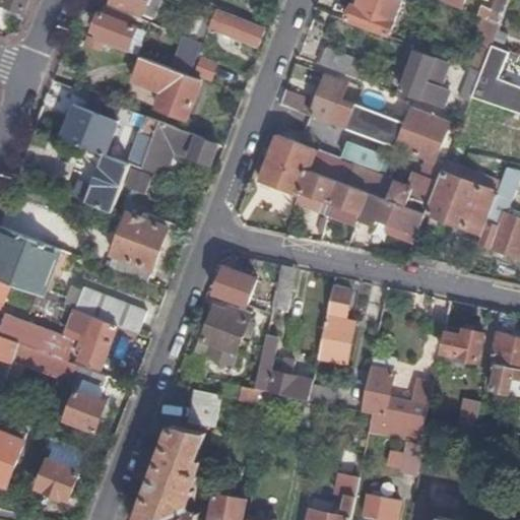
[(24,11),(28,0),(2,0),(2,3),(24,11)]
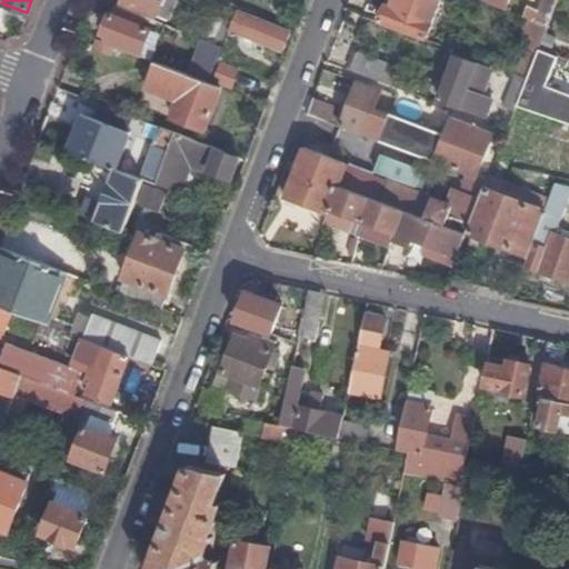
[(123,0),(123,2),(170,19),(177,0),(123,0)]
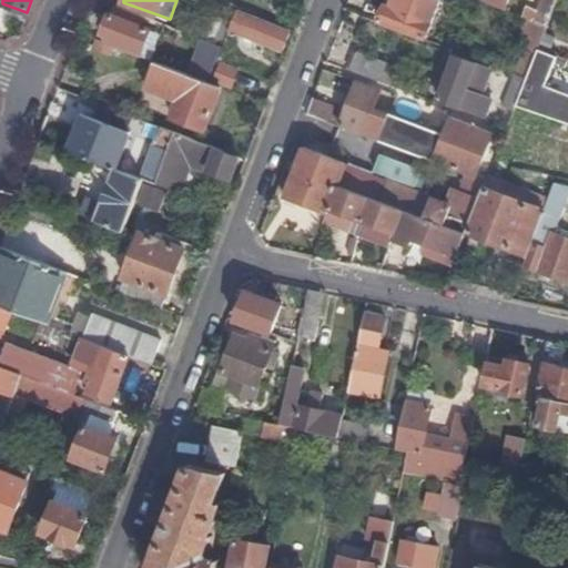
[(392,0),(387,0),(379,23),(426,41),(440,1),(437,0),(393,0),(392,0)]
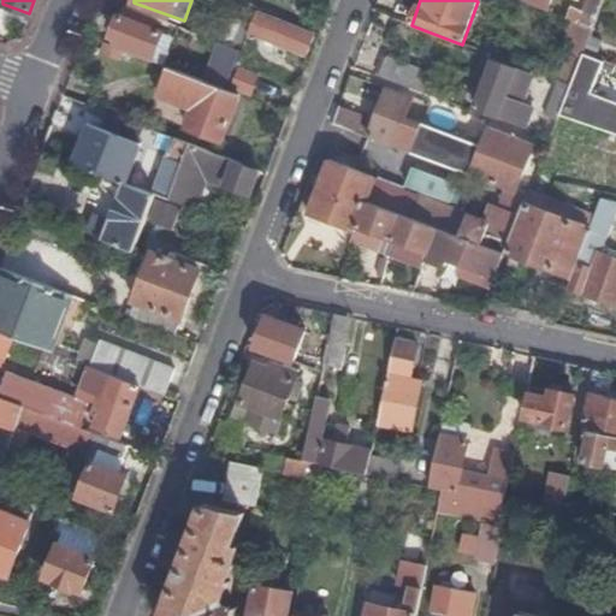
[(546,0),(516,0),(548,12),(551,1),(546,0)]
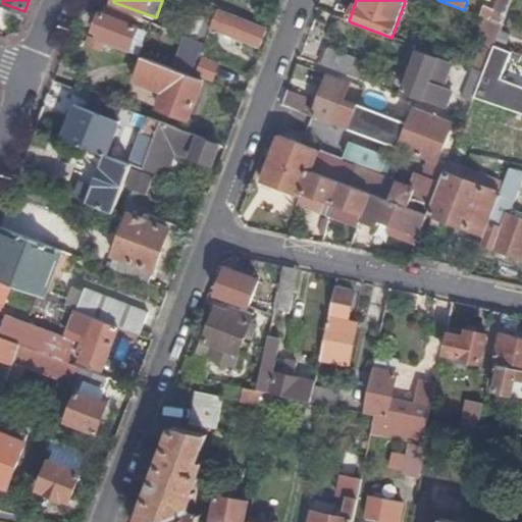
[(503,24),(511,0),(463,0),(467,1),(467,0),(500,0),(496,12),(487,9),(484,17),(486,18),(503,24)]
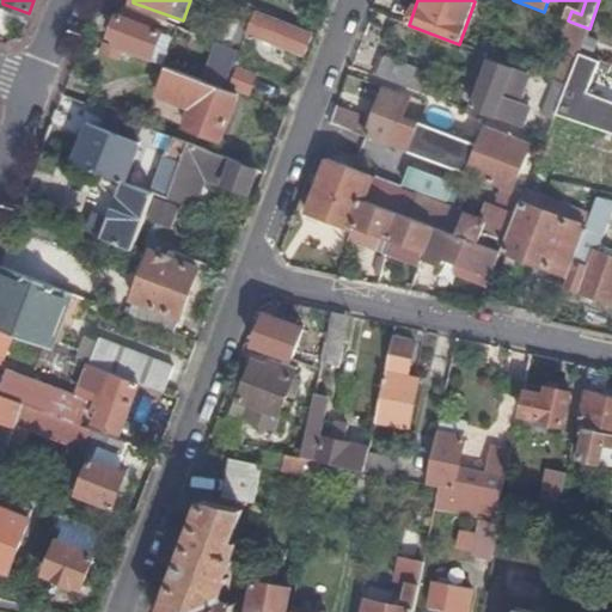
[(120,42),(117,50),(152,63),(167,22),(158,17),(126,5),(122,16),(121,16),(112,40),(120,42)]
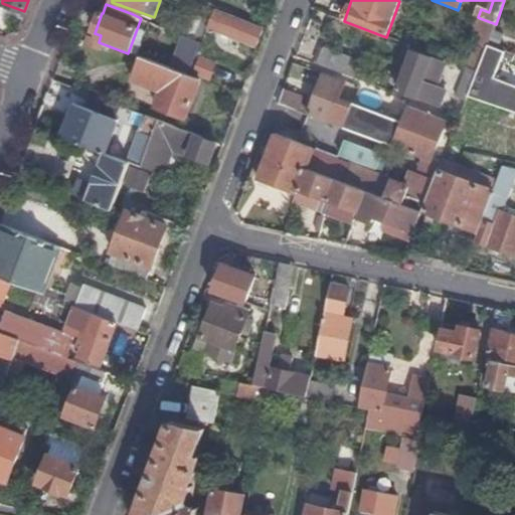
[(224,16),(224,13),(215,10),(209,28),(214,30),(218,31),(224,16)]
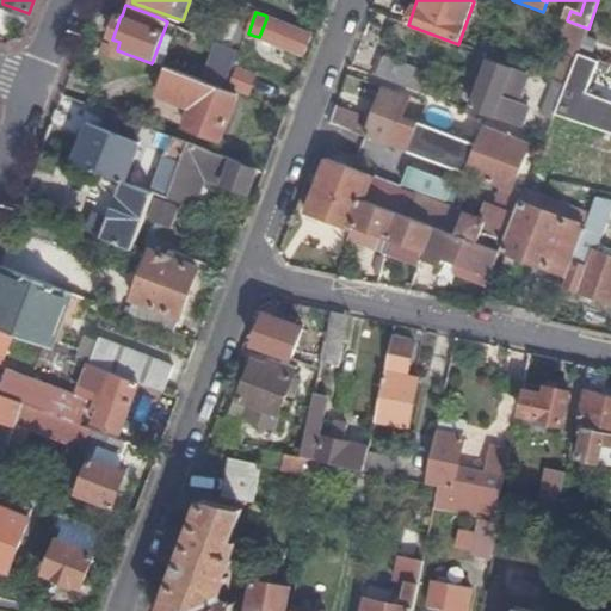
[(312,37),(266,19),(259,37),(282,48),(304,56),(312,37)]
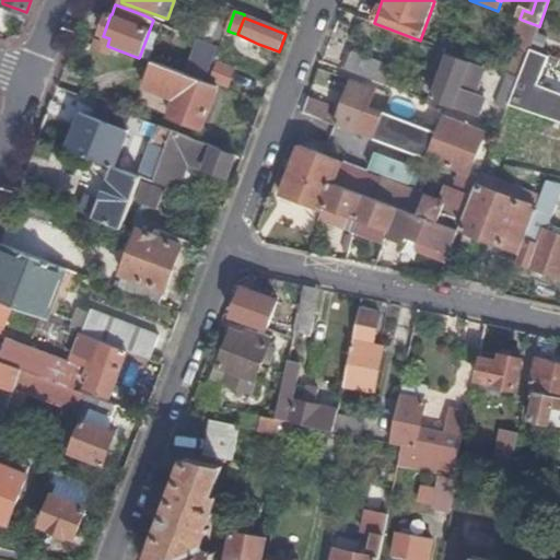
[(153,20),(139,58),(150,61),(164,24),(153,20)]
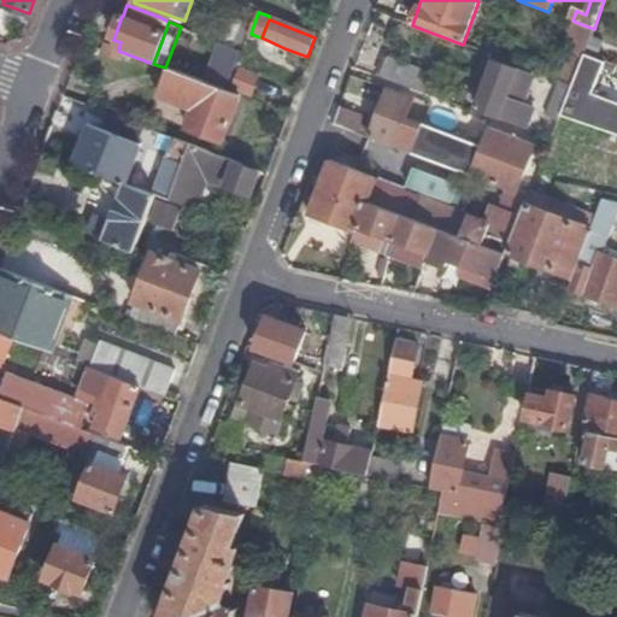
[(583,56),(594,29),(575,22),(564,50),(570,52),(559,82),(560,83),(571,87),(583,56)]
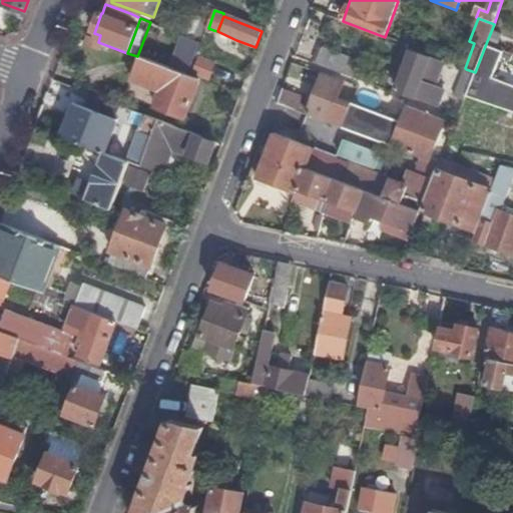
[(208,28),(202,42),(201,45),(210,49),(217,31),(213,30),(208,28)]
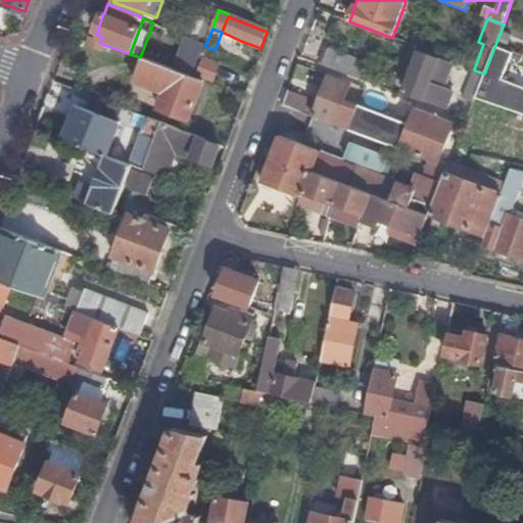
[(190,37),(177,72),(194,79),(200,60),(205,46),(206,43),(190,37)]
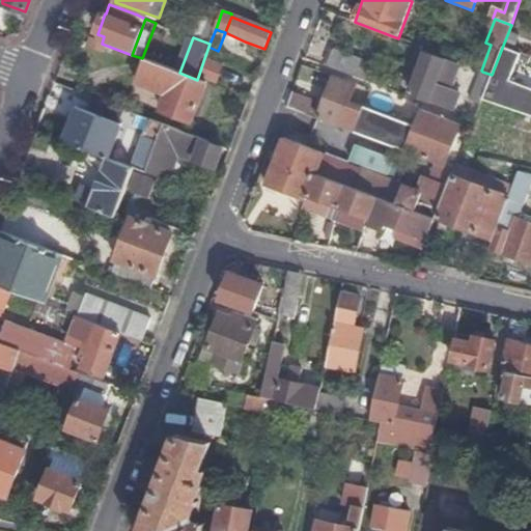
[(208,47),(203,61),(207,63),(207,62),(213,64),(218,51),(208,47)]
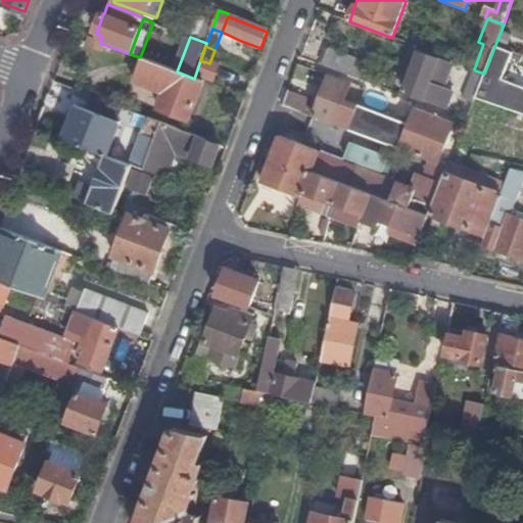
[(484,74),(474,98),(522,113),(522,87),(501,80),(511,54),(494,47),(484,74)]
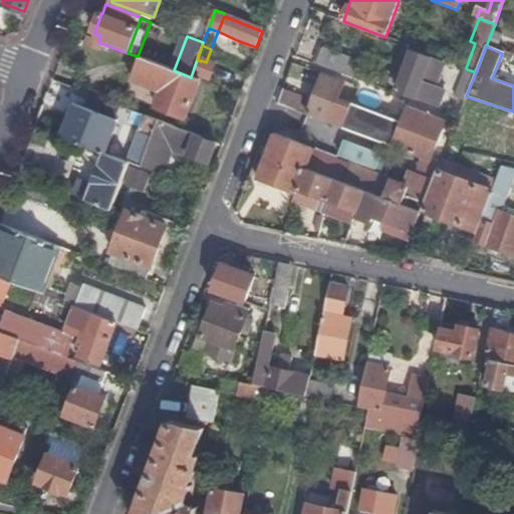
[(322,48),(316,64),(351,78),(357,62),(322,48)]
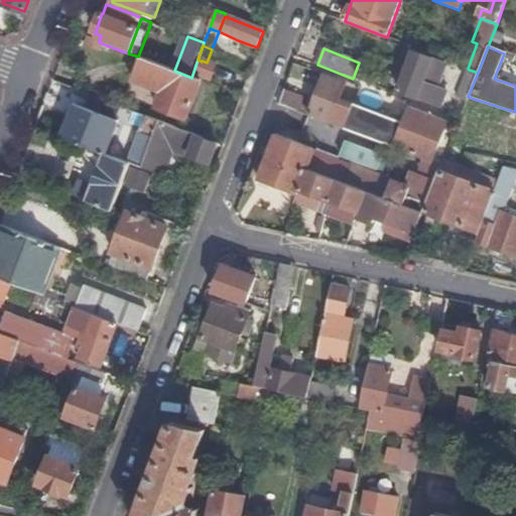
[(445,92),(433,86),(441,65),(412,52),(398,91),(439,107),(445,92)]
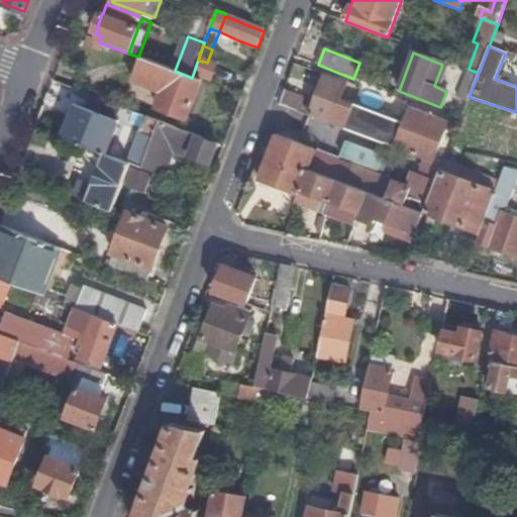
[(188,121),(203,82),(192,78),(175,71),(146,60),(137,84),(163,95),(158,109),(188,121)]
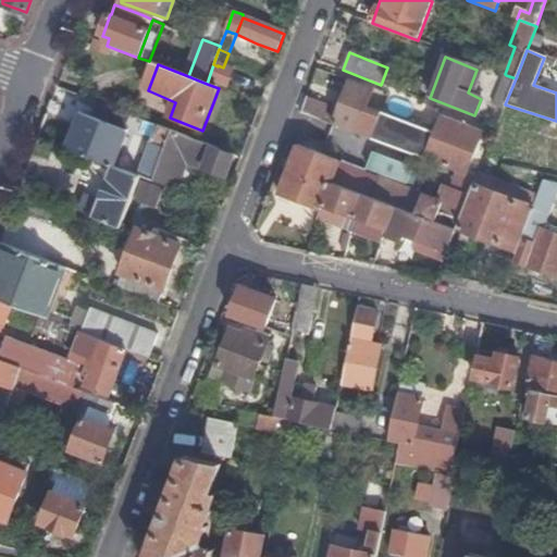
[(218,65),(218,66),(212,82),(227,87),(233,71),(223,67),(218,65)]
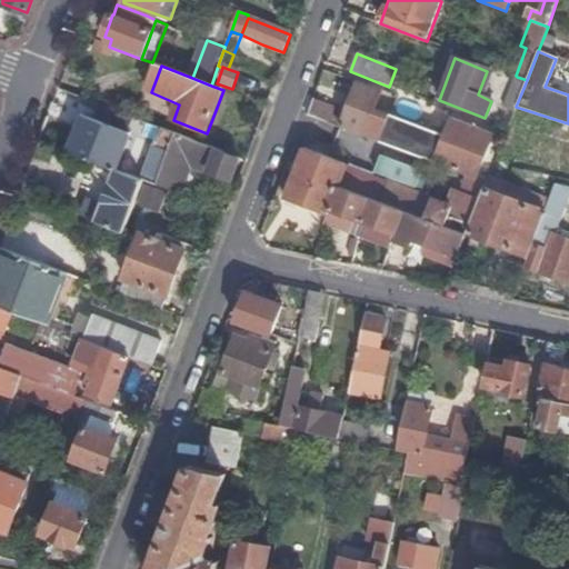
[(503,108),(513,112),(516,107),(527,80),(517,77),(516,76),(503,108)]
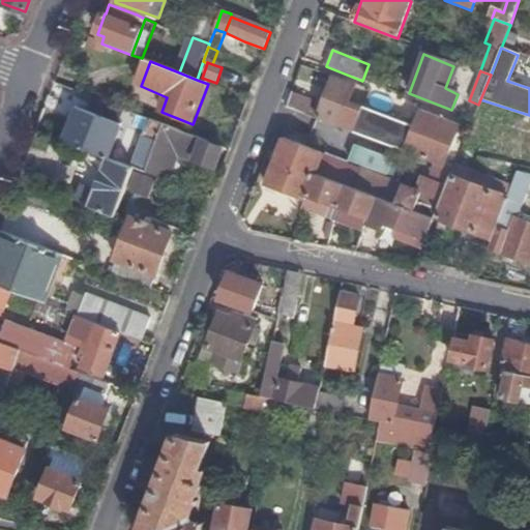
[(290,91),(285,107),(353,131),(357,120),(359,121),(365,106),(349,99),(355,84),(333,77),(322,104),(290,91)]
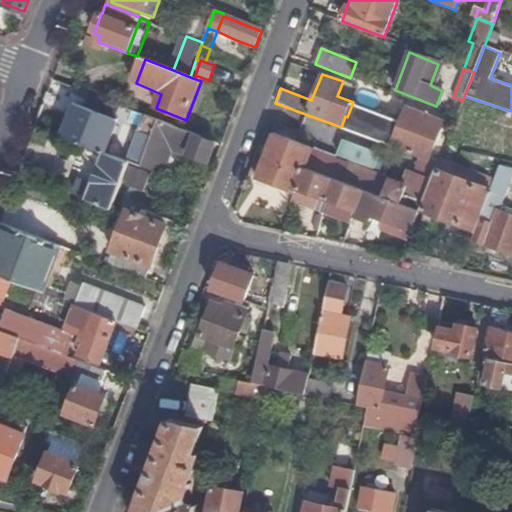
[(61,137),(89,147),(104,153),(116,120),(110,118),(116,104),(93,96),(88,109),(83,107),(80,115),(71,112),(61,137)]
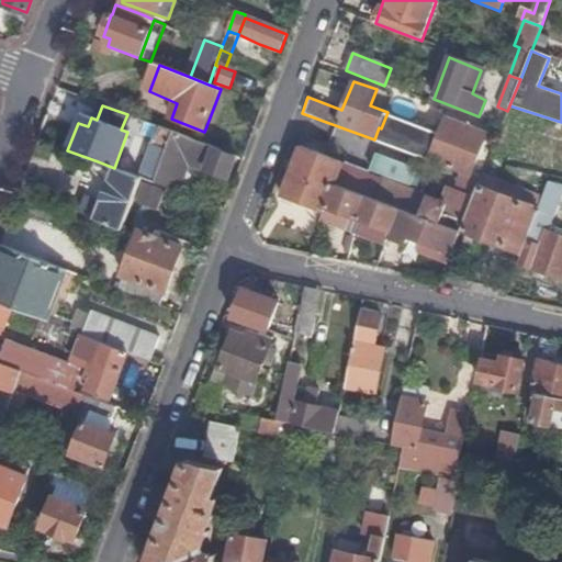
[(88,126),(91,117),(81,114),(78,123),(88,126)]
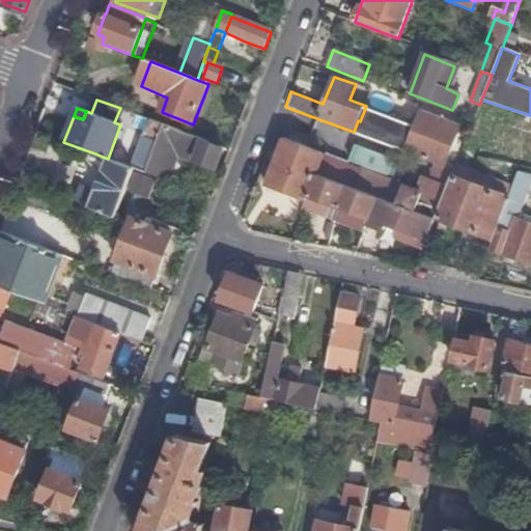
[(159,141),(165,124),(130,111),(123,127),(159,141)]
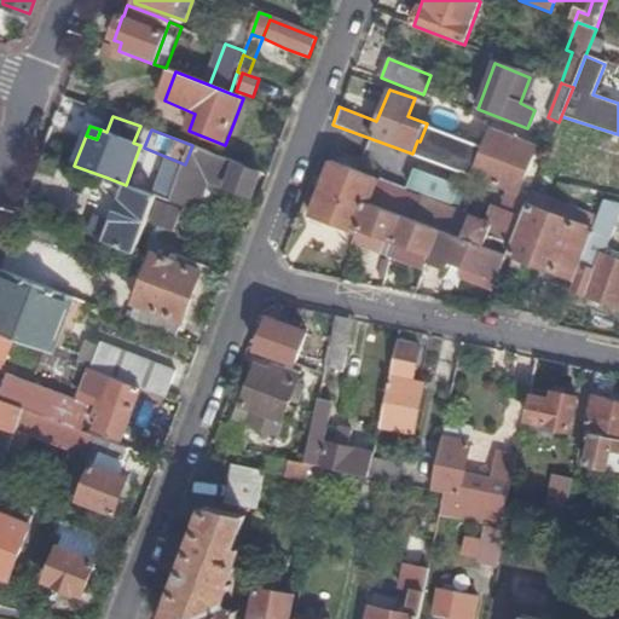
[(509,190),(518,194),(536,146),(491,129),(485,145),(473,177),(482,180),(509,190)]
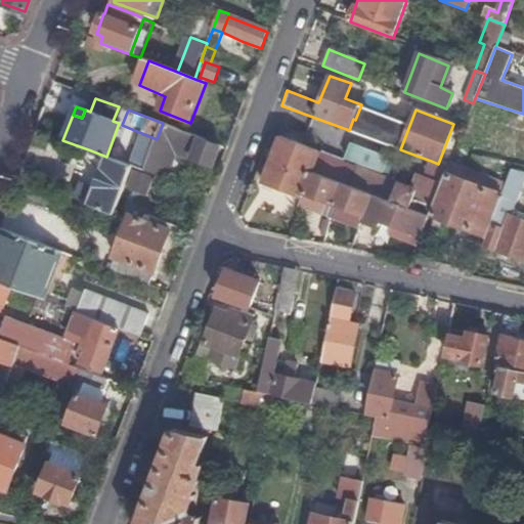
[(400,149),(410,123),(398,118),(388,145),(400,149)]
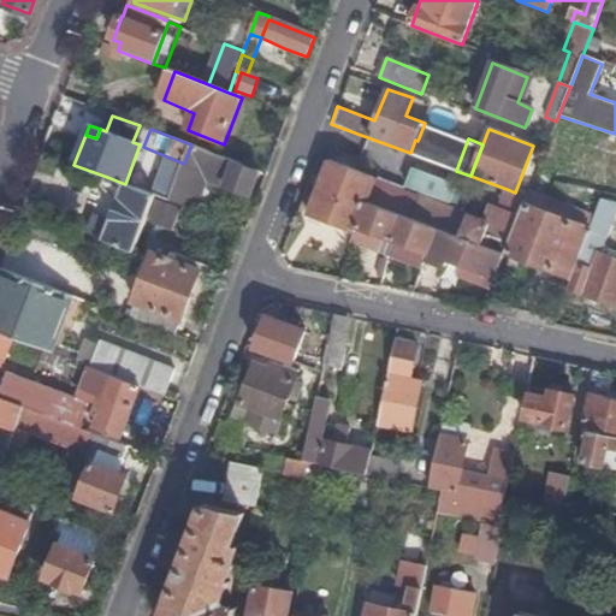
[(415,140),(410,153),(427,160),(432,147),(418,141),(415,140)]
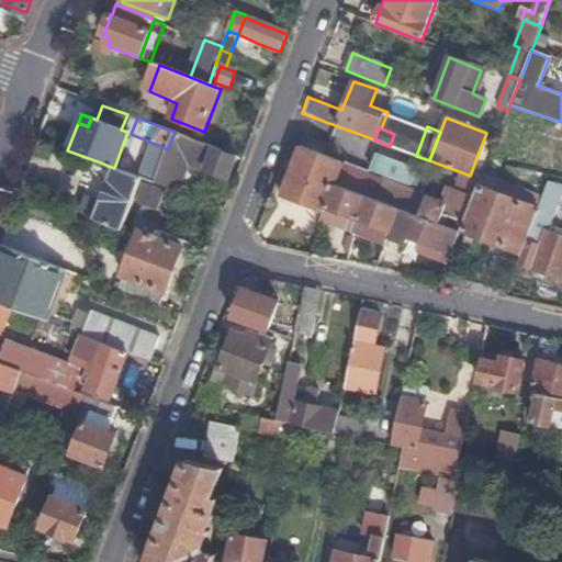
[(155,183),(177,192),(187,164),(227,178),(236,156),(175,132),(168,149),(161,166),(155,183)]
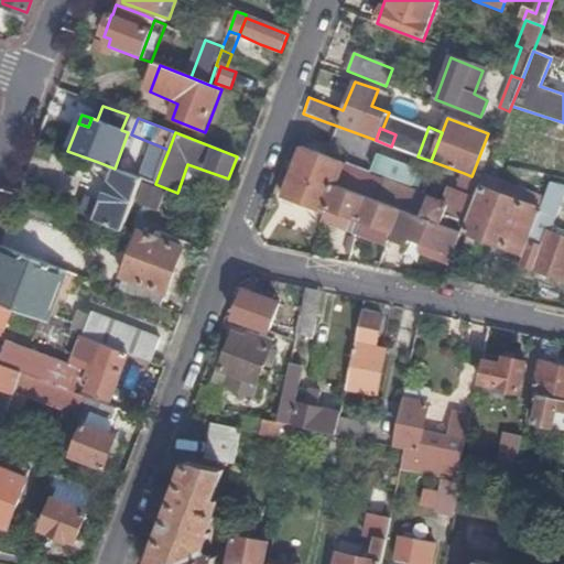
[(301,148),(293,170),(334,185),(343,164),(342,163),(301,148)]
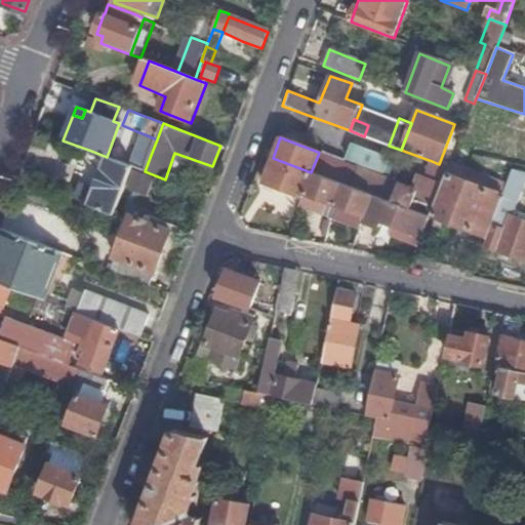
[(349,160),(389,169),(393,152),(353,143),(349,160)]
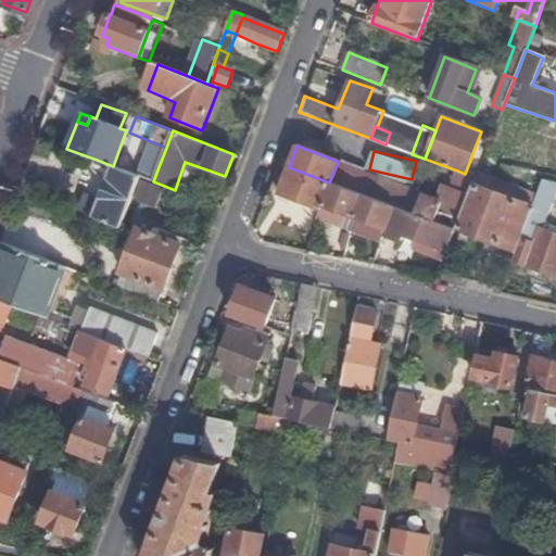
[(139,176),(140,177),(153,181),(160,164),(146,159),(139,176)]
